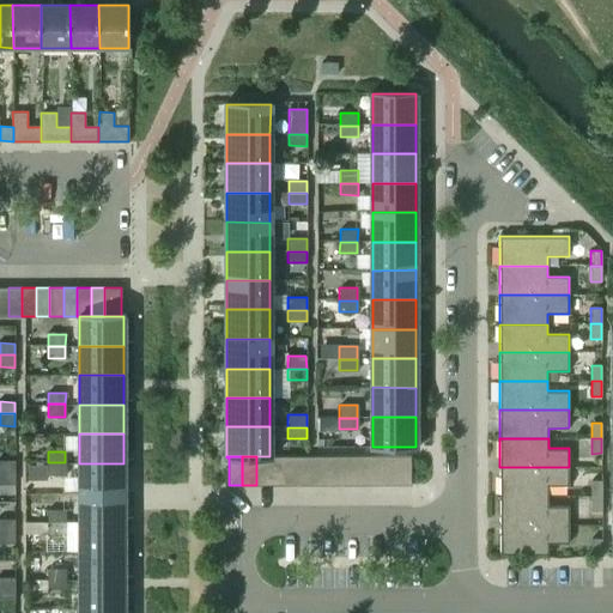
[(271,485),(269,456),(256,456),(256,485),(271,485)]
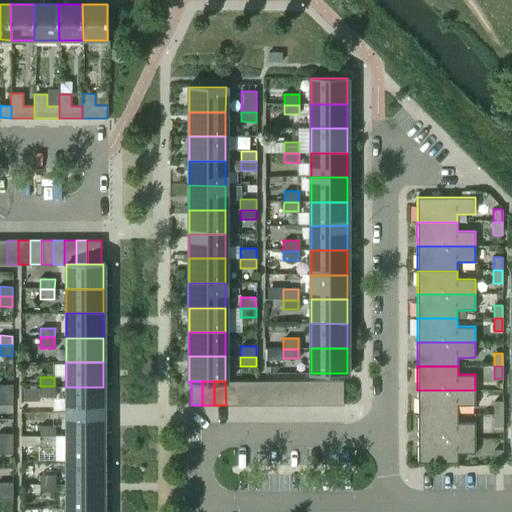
[(238,405),(237,381),(225,381),(226,405),(238,405)]
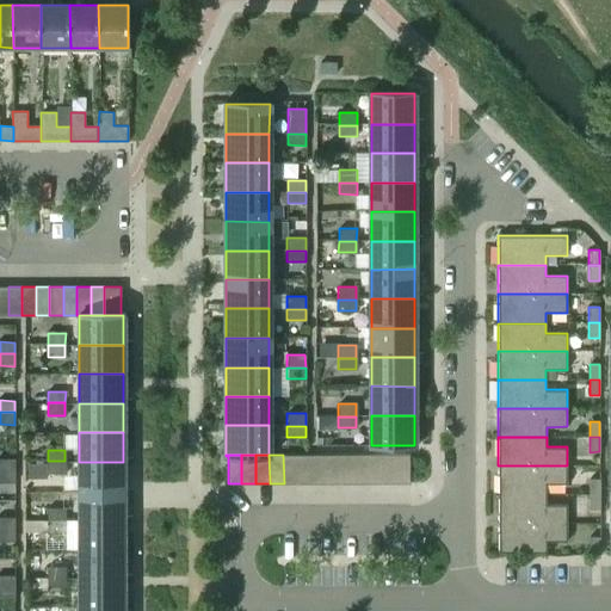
[(297,483),(297,455),(283,455),(284,483),(297,483)]
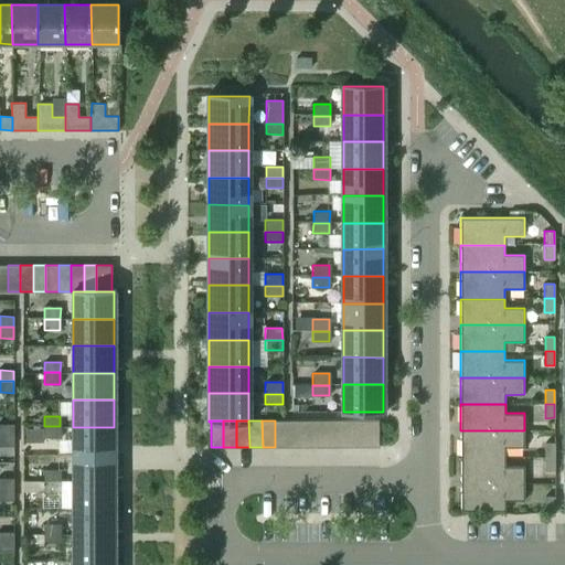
[(288,447),(288,420),(275,420),(275,447),(288,447)]
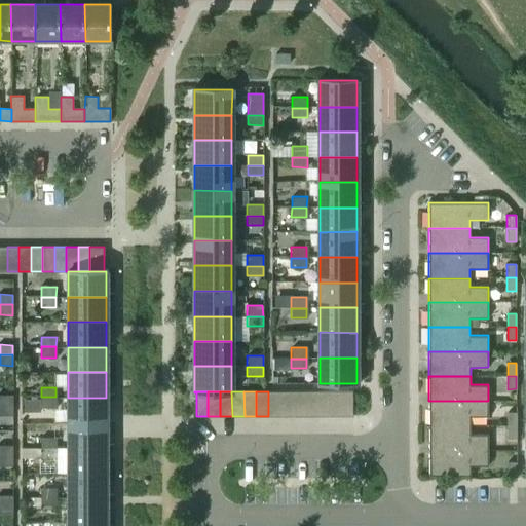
[(280,416),(280,391),(268,391),(268,416),(280,416)]
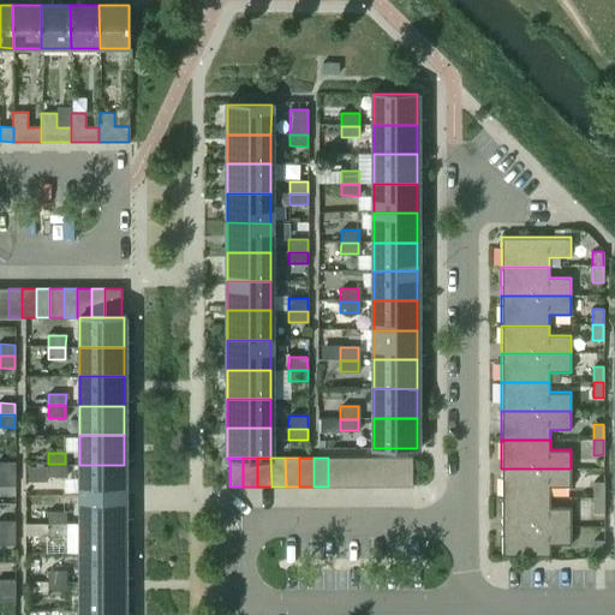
[(341,487),(341,458),(328,458),(328,487),(341,487)]
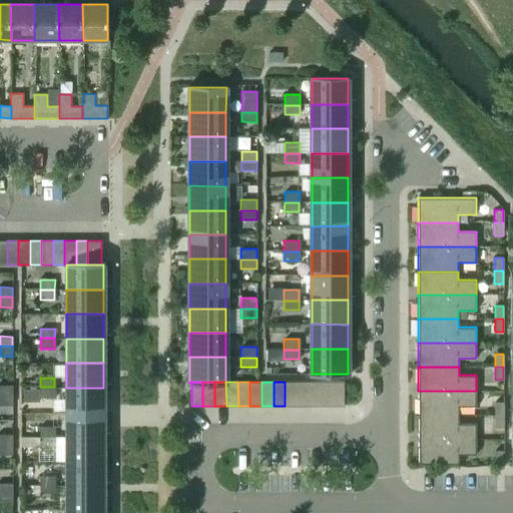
[(297,406),(297,382),(285,382),(285,406),(297,406)]
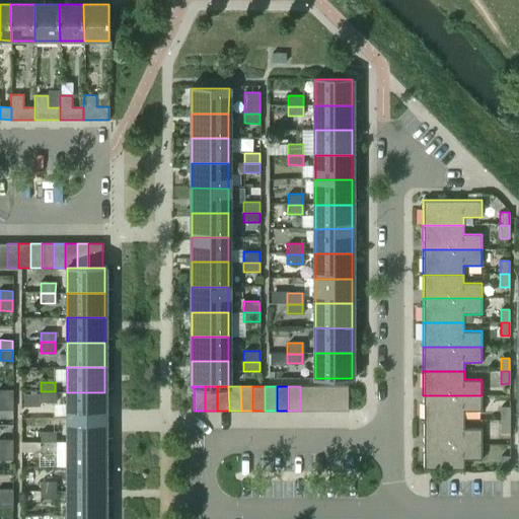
[(312,411),(311,386),(300,386),(300,411),(312,411)]
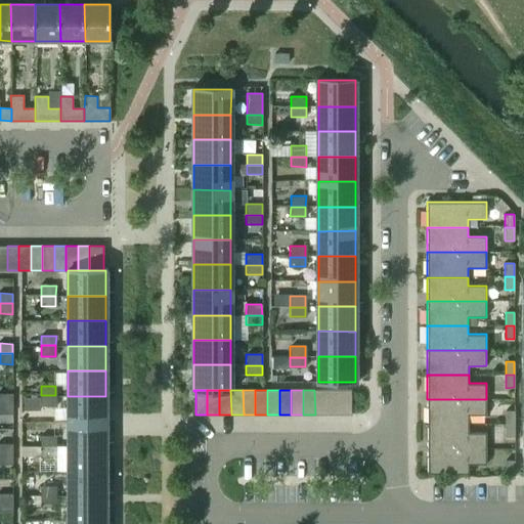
[(326,415),(326,390),(314,390),(315,415),(326,415)]
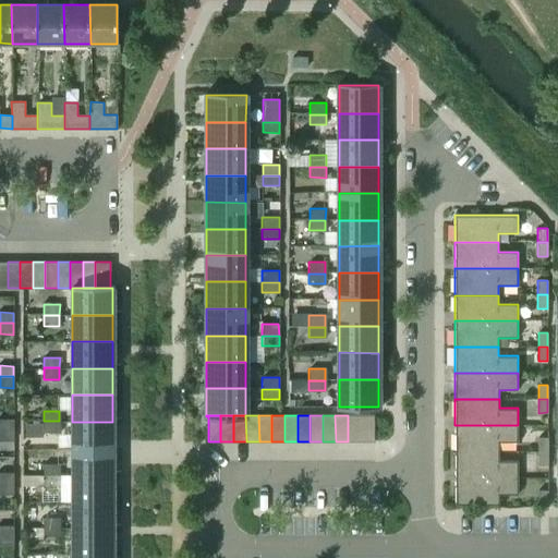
[(361,441),(361,415),(348,415),(348,441),(361,441)]
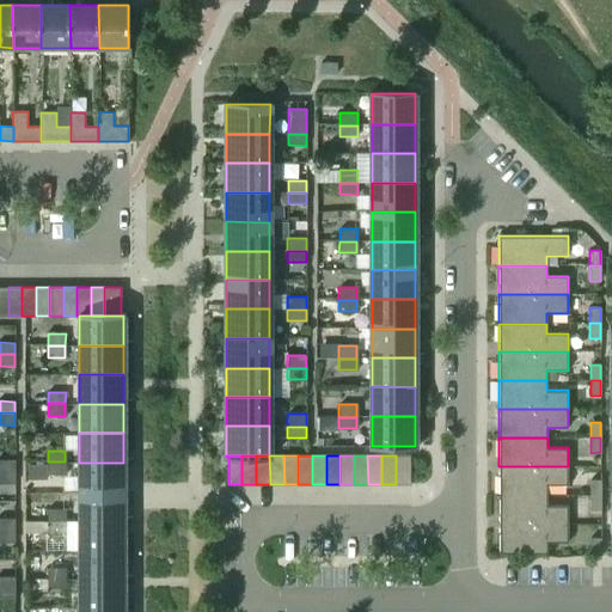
[(410,484),(410,456),(396,456),(396,484),(410,484)]
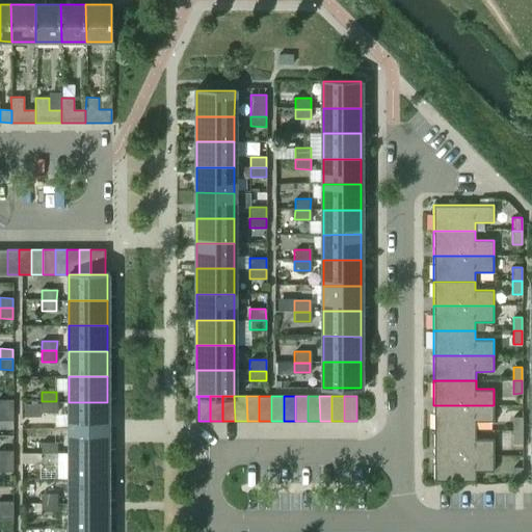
[(0,409),(12,409),(12,399),(0,399),(0,409)]
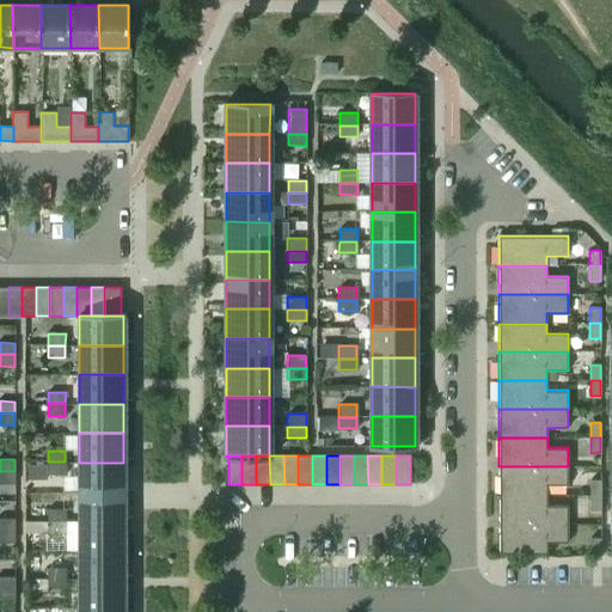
[(65,475),(65,461),(48,461),(48,475),(65,475)]
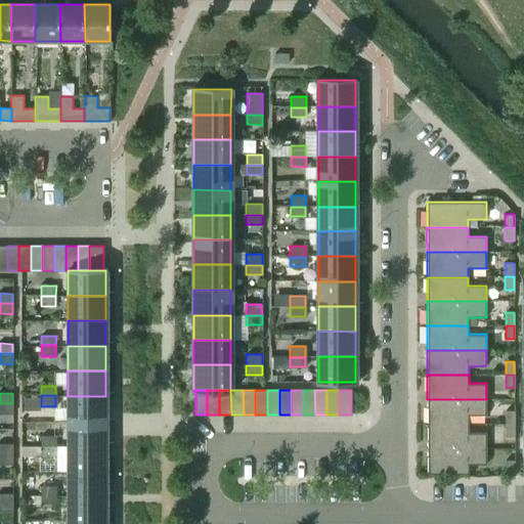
[(105,421),(105,396),(68,396),(68,420),(105,421)]
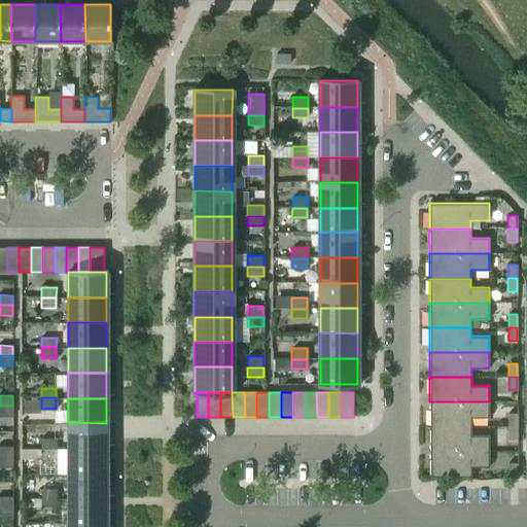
[(489,417),(489,401),(429,401),(429,426),(471,426),(471,417),(489,417)]
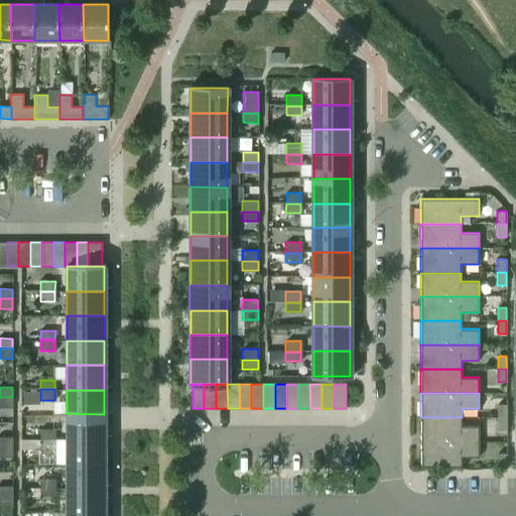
[(0,407),(12,408),(12,397),(0,397),(0,407)]
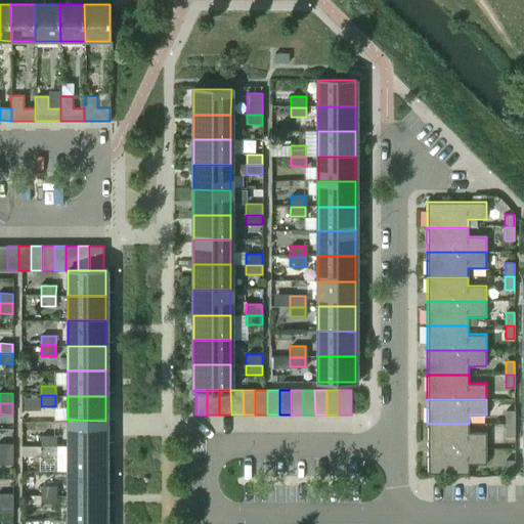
[(515,424),(515,410),(505,410),(506,424),(515,424)]
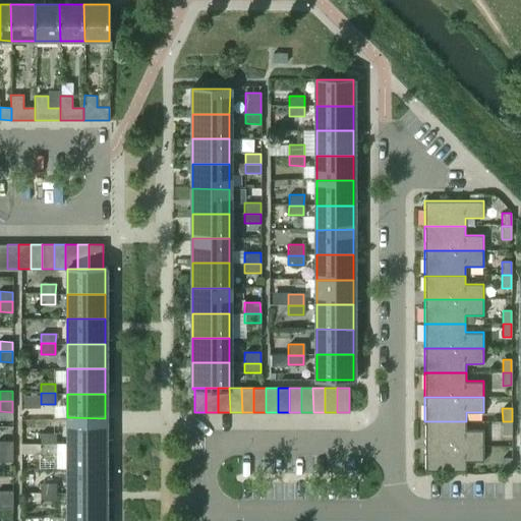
[(105,444),(105,418),(67,417),(67,444),(105,444)]
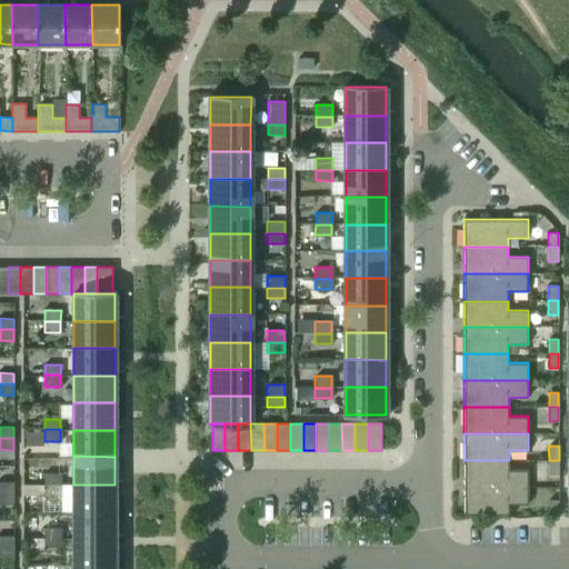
[(528,487),(528,469),(509,469),(509,460),(463,460),(465,487),(528,487)]
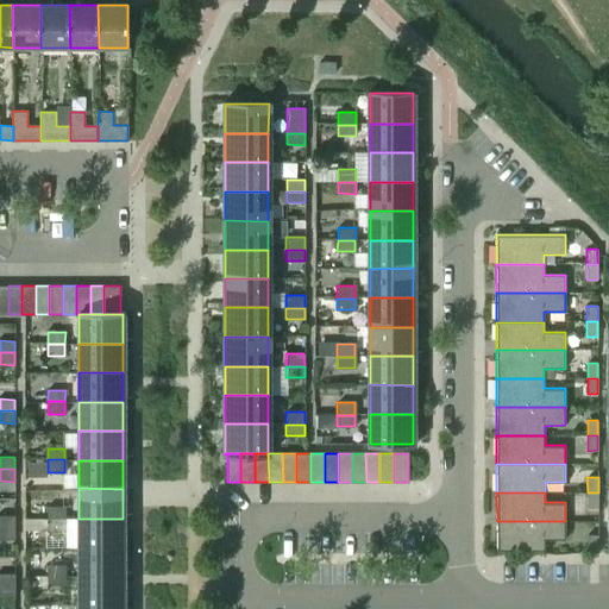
[(598,507),(598,493),(588,493),(588,507),(598,507)]
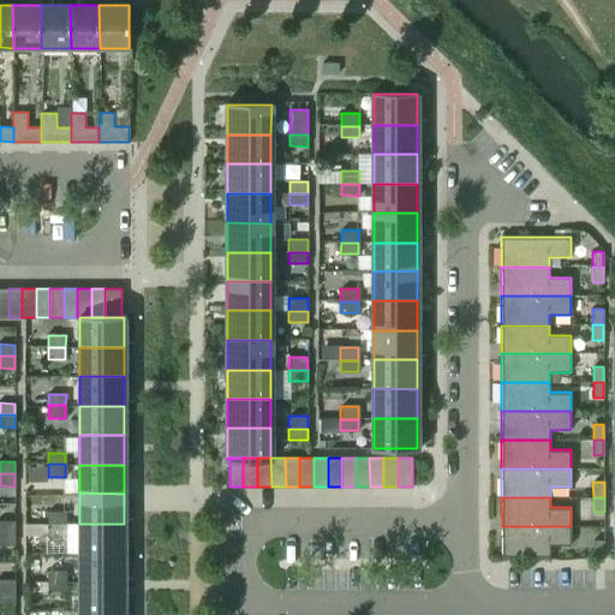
[(65,523),(66,511),(48,511),(48,523),(65,523)]
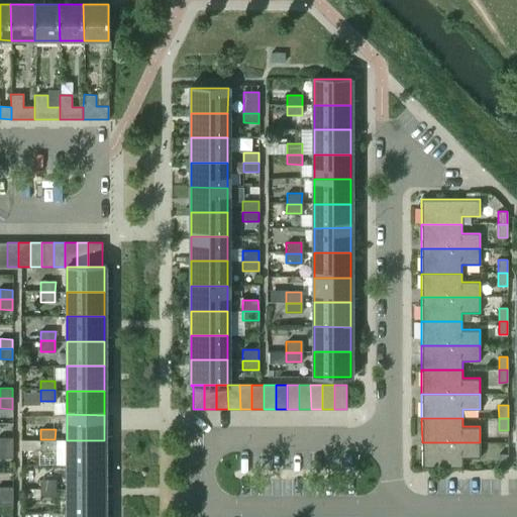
[(0,446),(12,447),(13,437),(0,436),(0,446)]
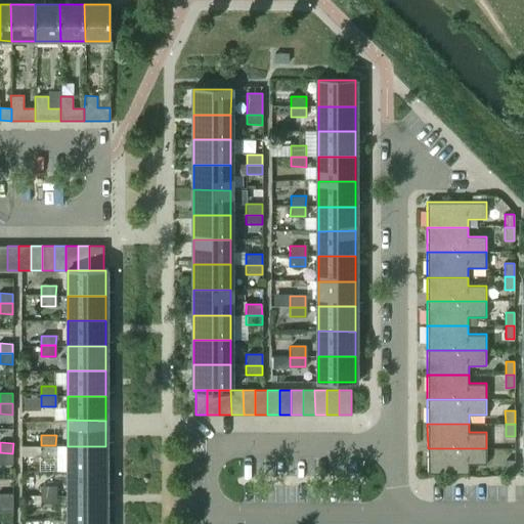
[(55,456),(55,445),(41,445),(41,456),(55,456)]
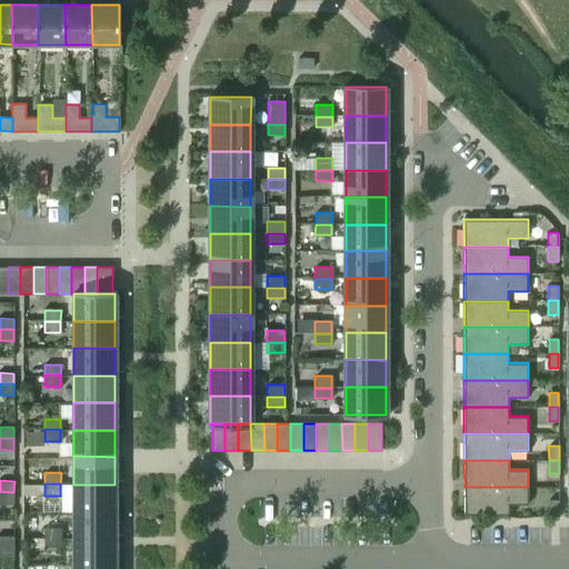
[(115,510),(115,485),(73,485),(73,511),(115,510)]
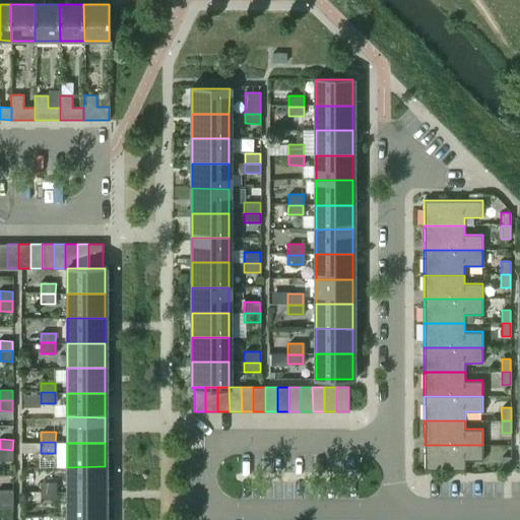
[(465,470),(465,461),(482,460),(482,445),(425,445),(425,470),(465,470)]
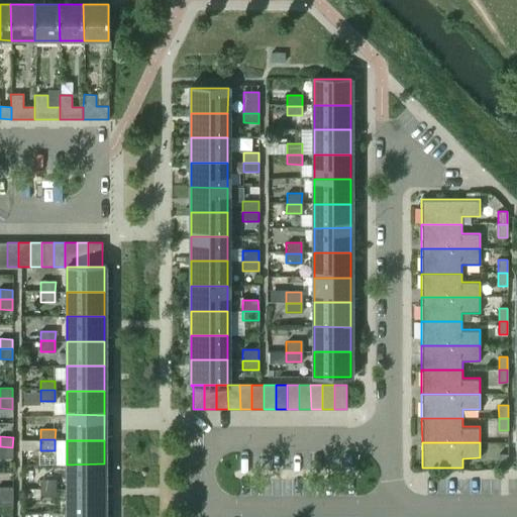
[(0,457),(12,457),(12,447),(0,446),(0,457)]
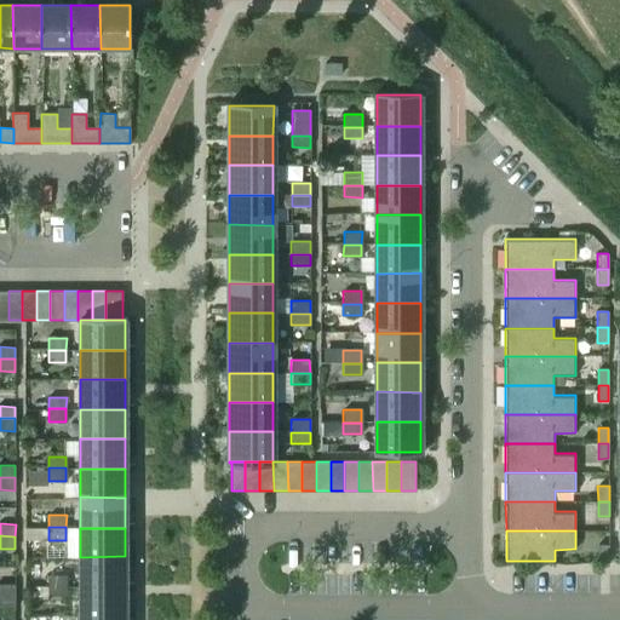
[(609,561),(609,545),(598,545),(598,561),(609,561)]
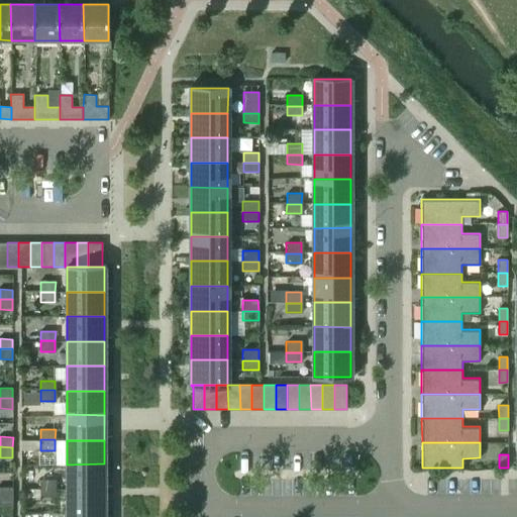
[(104,489),(104,463),(67,464),(67,489),(104,489)]
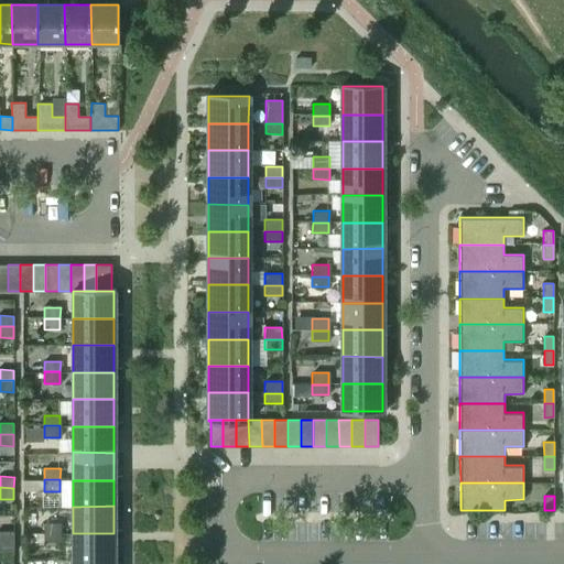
[(60,533),(60,523),(44,523),(44,533),(60,533)]
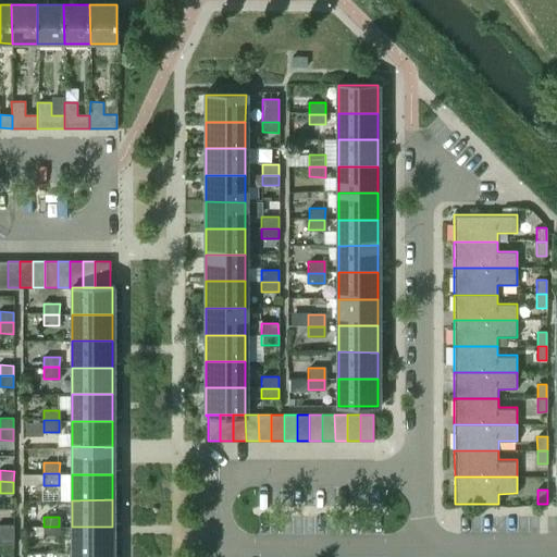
[(0,534),(13,534),(13,525),(0,524),(0,534)]
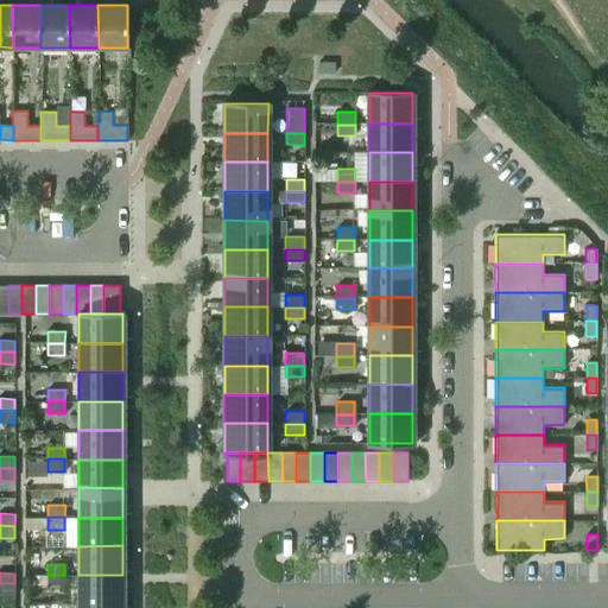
[(64,587),(64,575),(48,575),(46,587),(64,587)]
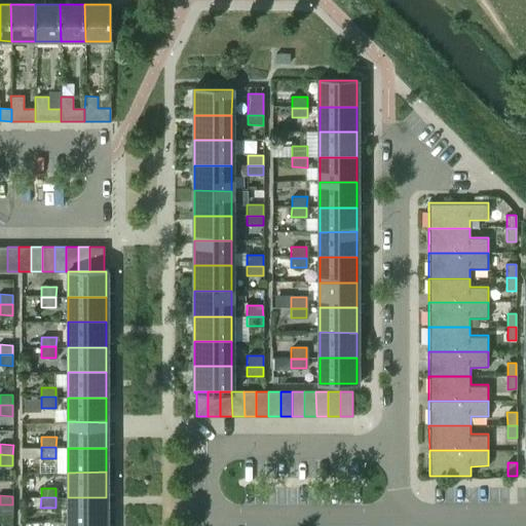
[(106,522),(106,497),(68,497),(69,522),(106,522)]
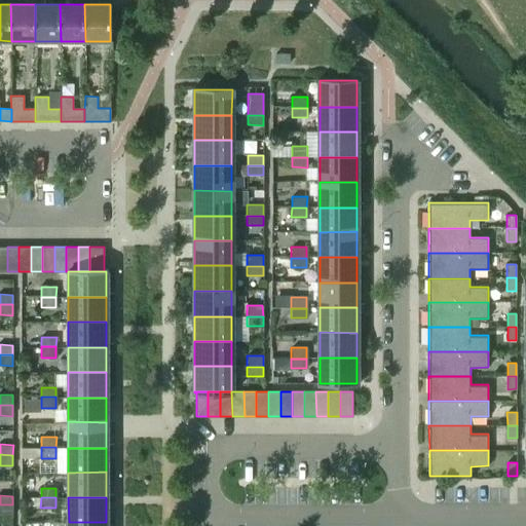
[(0,516),(12,516),(12,504),(0,504),(0,516)]
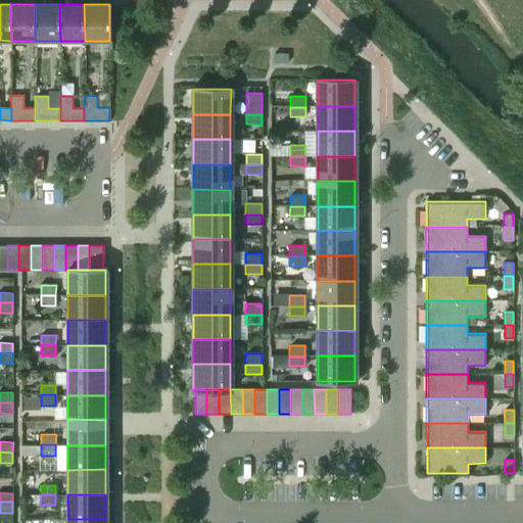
All buildings are outlined.
